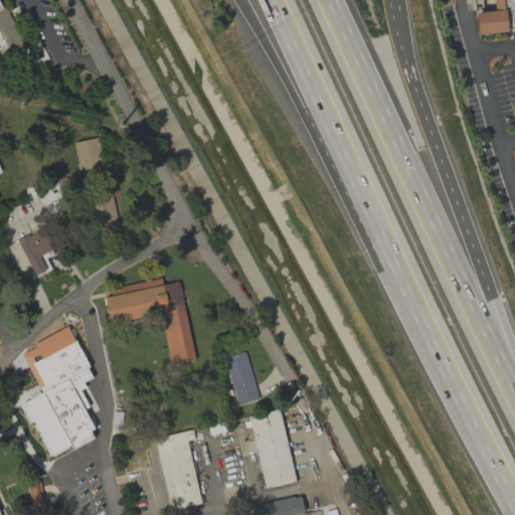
[(24,49),(0,0),(0,53),(3,59),(24,49)]
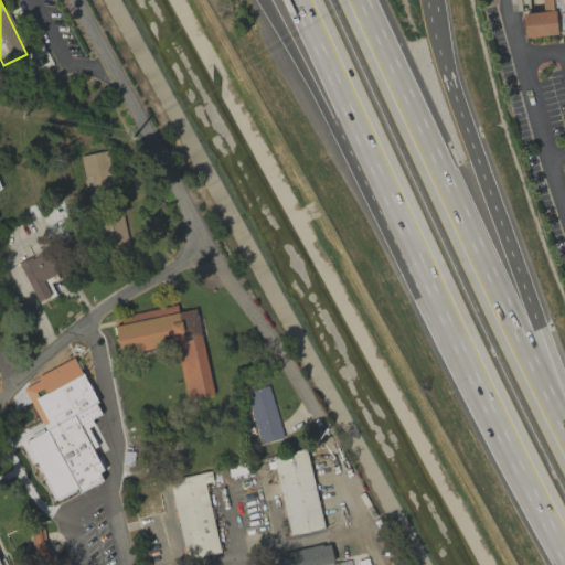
[(564,30),(556,32),(557,35),(523,39),(521,13),(542,11),(540,0),(564,0),(564,30)]
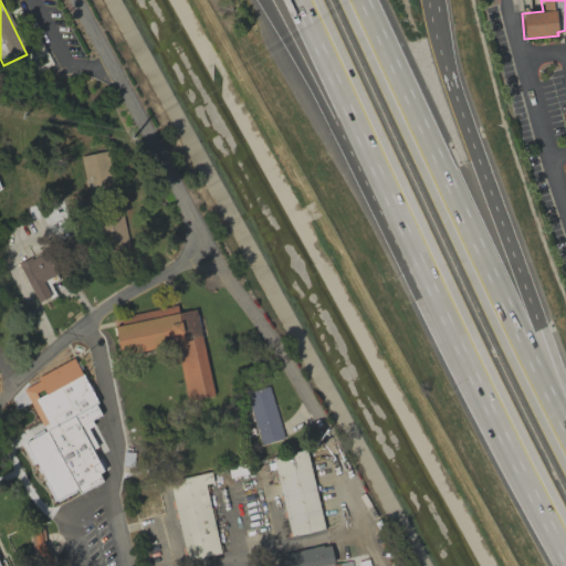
[(80,156),(87,191),(115,186),(107,150),(80,156)]
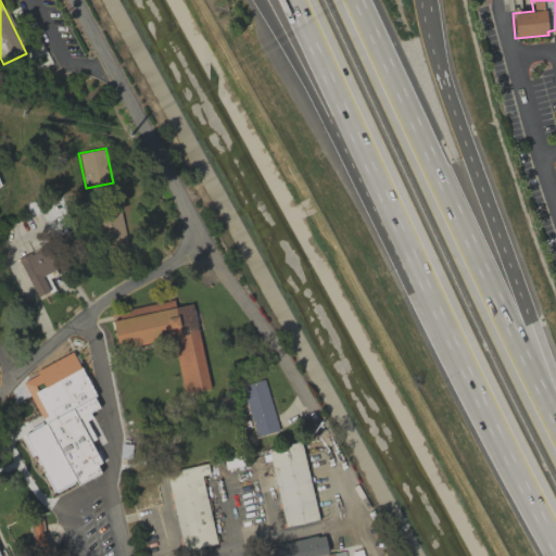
[(54,270),(47,248),(20,257),(34,298),(49,292),(43,275),(54,270)]
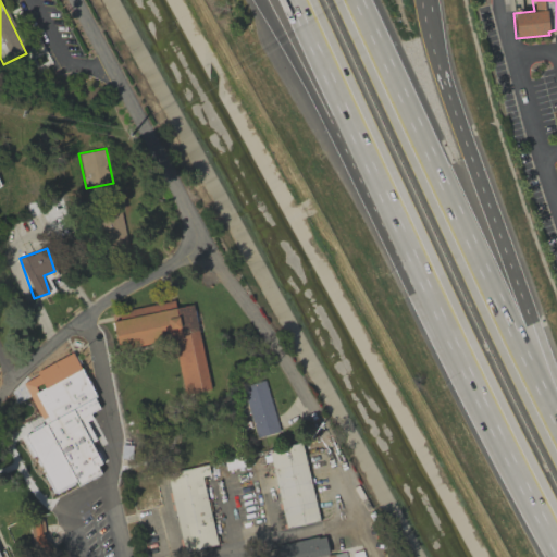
[(116,349),(173,339),(183,395),(210,390),(195,305),(175,308),(174,301),(110,312),(116,349)]
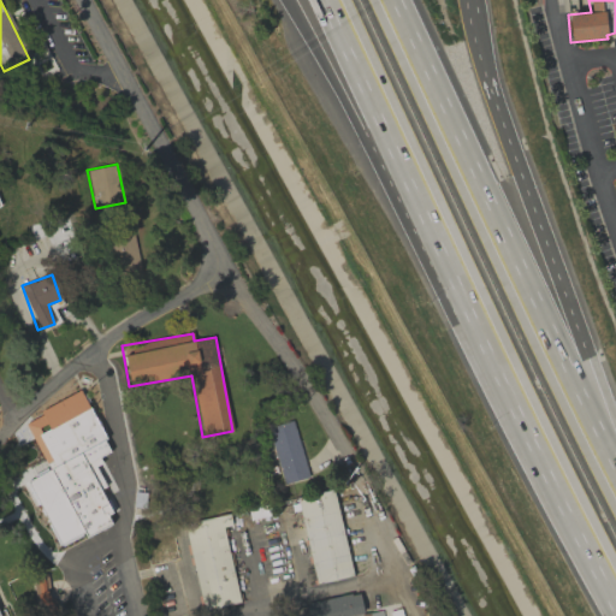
[(83,537),(110,525),(100,504),(105,502),(84,458),(98,452),(94,445),(105,440),(82,390),(40,409),(48,430),(36,436),(83,537)]
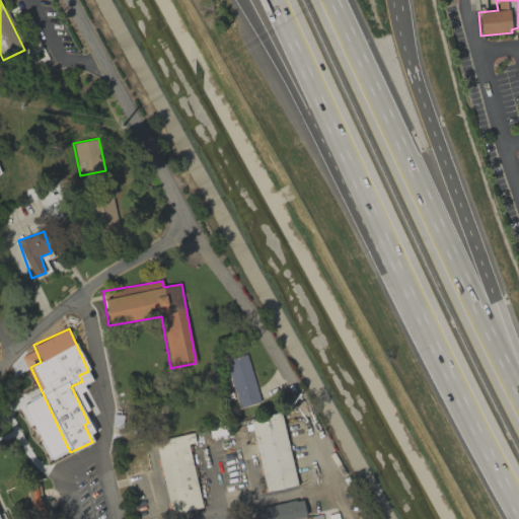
[(224,360),(238,409),(260,402),(246,354),(224,360)]
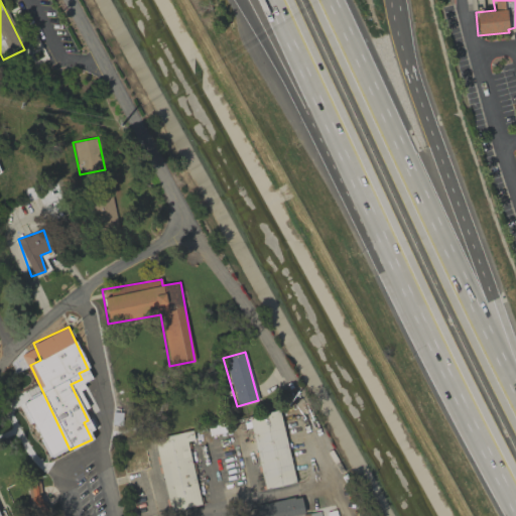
[(263,490),(294,483),(279,410),(248,416),(263,490)]
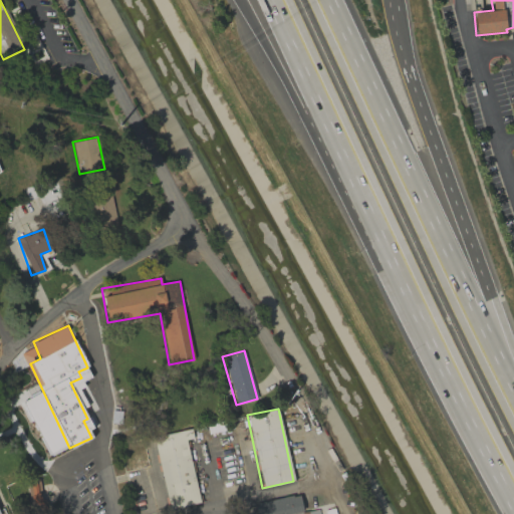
[(153,437),(169,509),(200,502),(186,440),(193,438),(191,429),(153,437)]
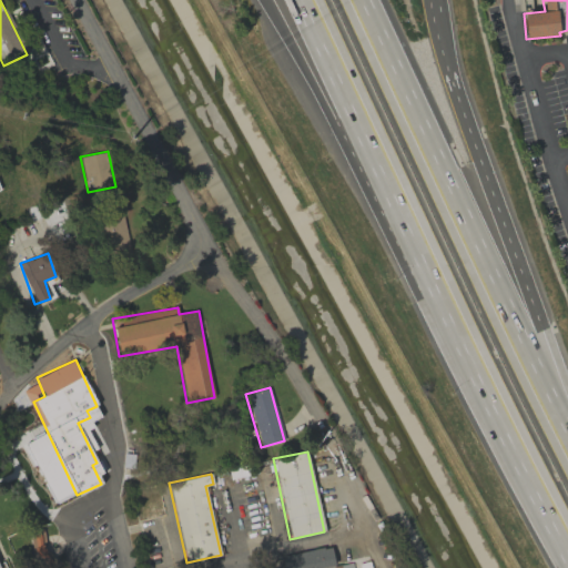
[(353,567),(352,563),(334,566),(331,546),(283,556),(285,567),(353,567)]
